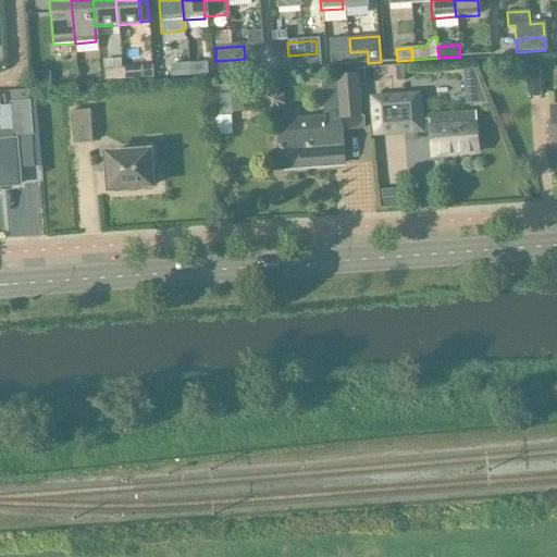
[(350,52),(346,52),(346,64),(368,63),(368,51),(350,52)]
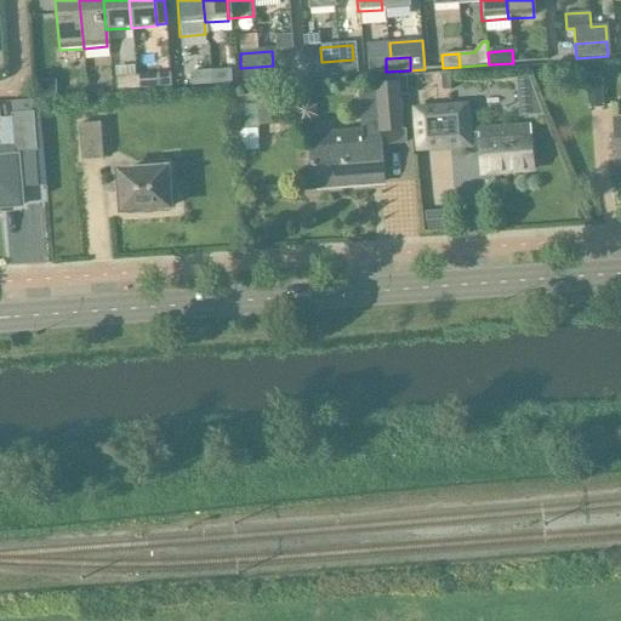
[(386,72),(386,58),(369,60),(370,73),(386,72)]
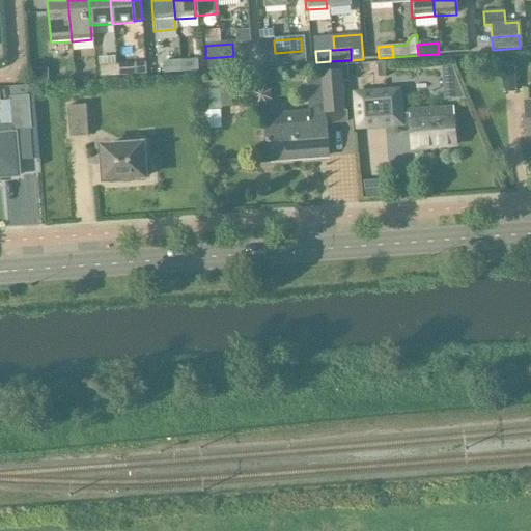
[(303,64),(302,51),(275,53),(276,66),(303,64)]
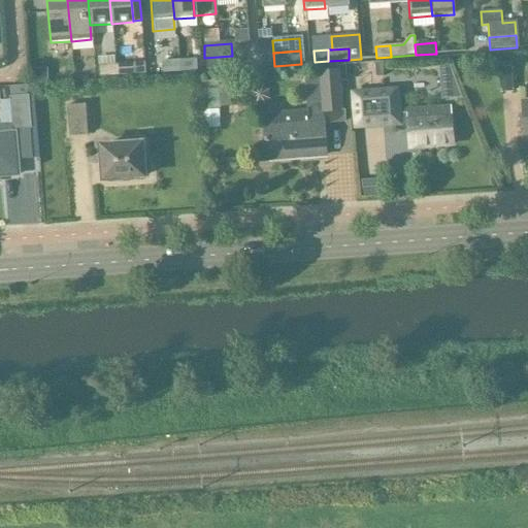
[(233,68),(232,56),(204,58),(205,70),(233,68)]
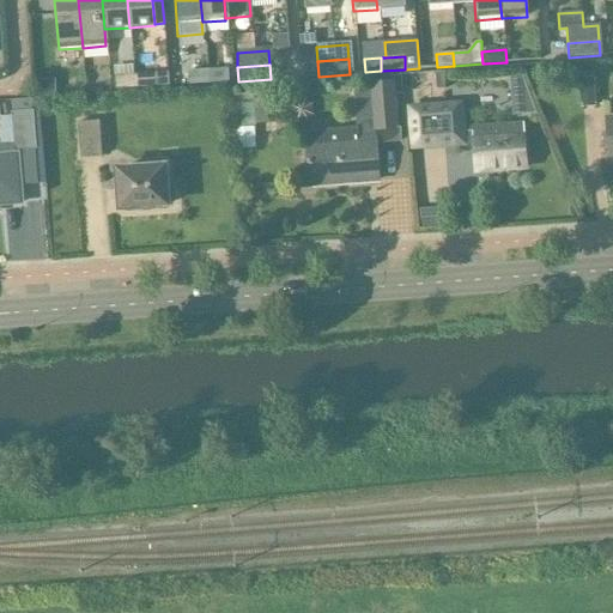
[(519,67),(509,68),(514,115),(535,114),(519,67)]
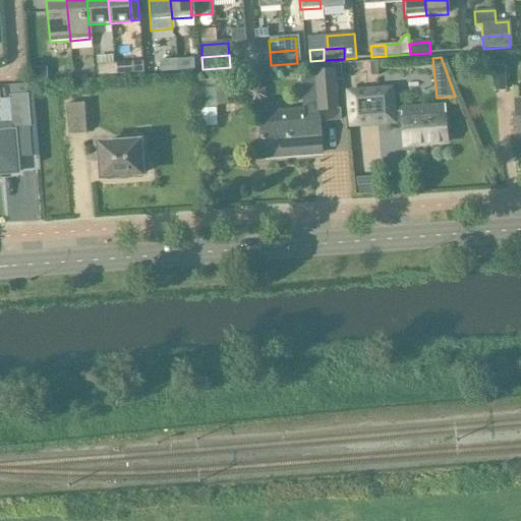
[(194,58),(175,60),(176,71),(195,69),(194,58)]
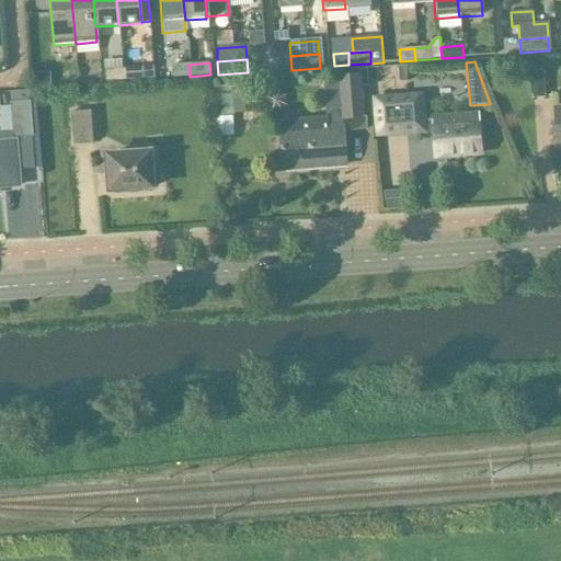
[(190,77),(189,65),(172,66),(172,78),(190,77)]
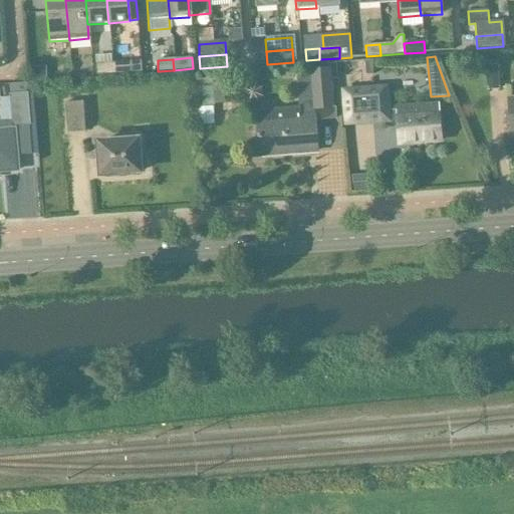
[(111,63),(112,74),(131,73),(130,62),(111,63)]
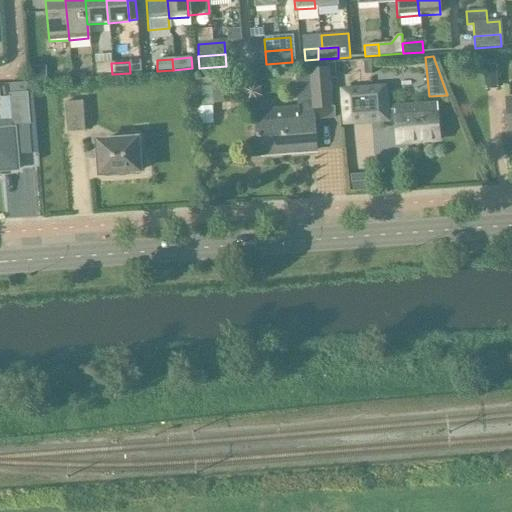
[(97,75),(112,74),(111,63),(96,64),(97,75)]
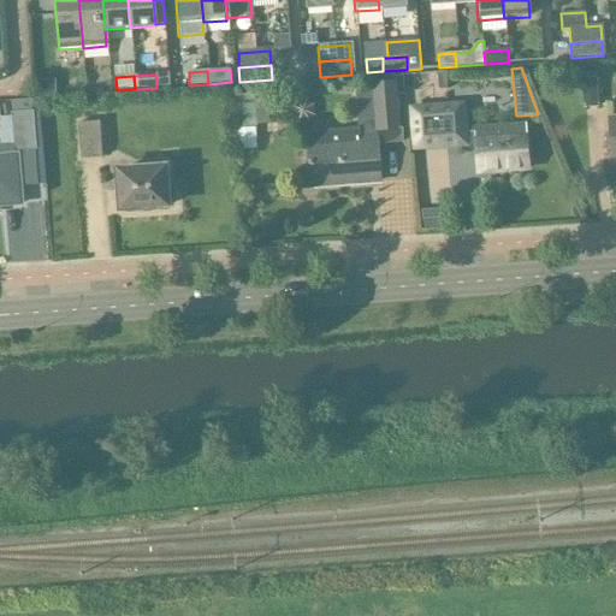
[(599,107),(597,78),(581,80),(584,108),(599,107)]
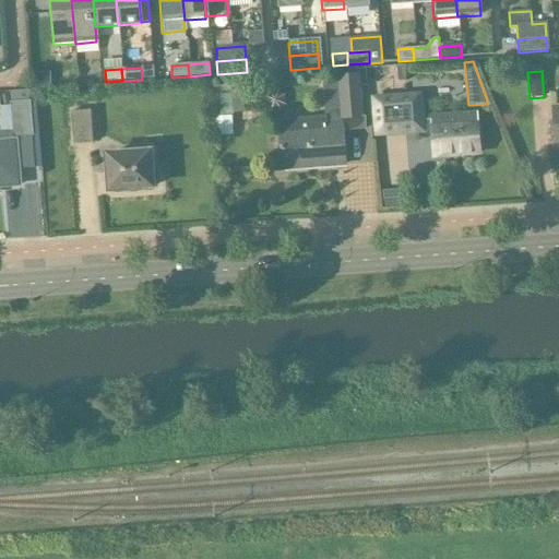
[(339,82),(324,82),(326,107),(340,106),(341,120),(342,129),(342,131),(366,130),(365,117),(363,118),(359,74),(337,76),(339,82)]
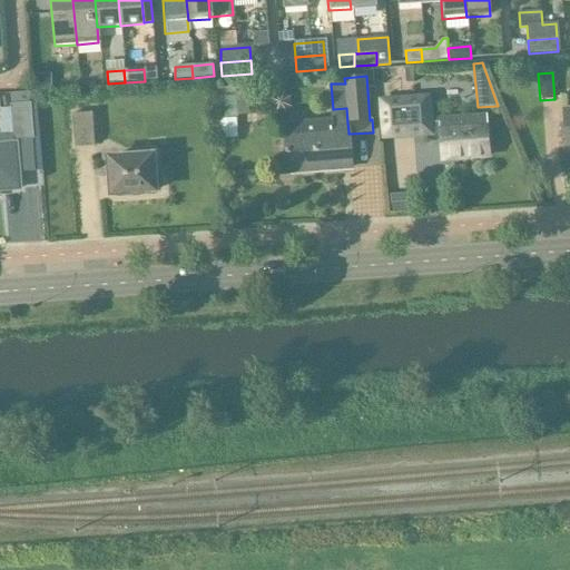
[(217,119),(238,118),(236,96),(215,97),(217,119)]
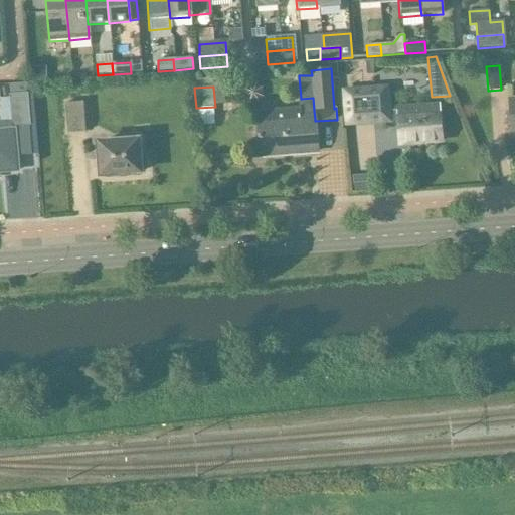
[(387,88),(343,91),(345,125),(389,122),(388,119),(396,118),(398,144),(440,142),(438,104),(388,108),(387,88)]
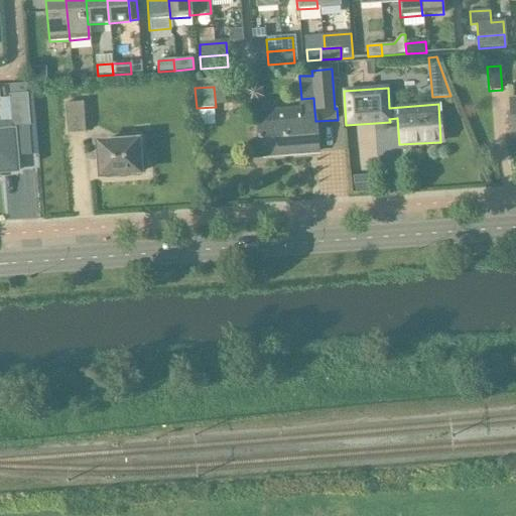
[(12,126),(28,125),(26,95),(10,96),(12,126)]
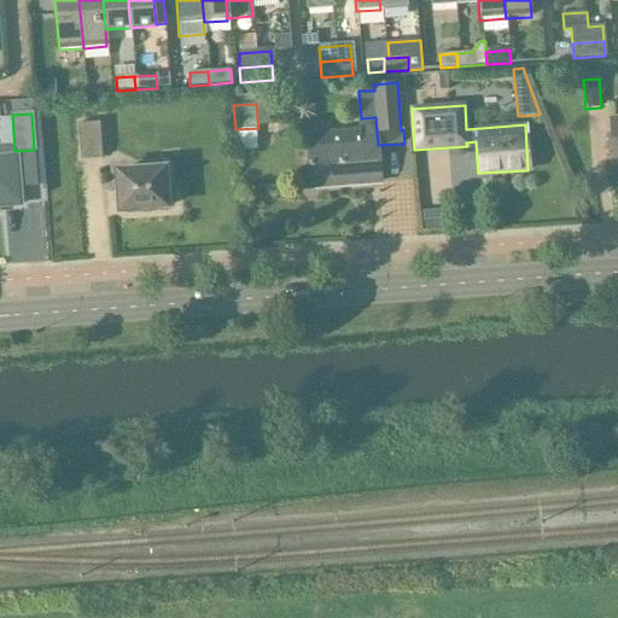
[(361,129),(309,133),(310,147),(310,163),(312,186),(380,181),(378,145),(378,143),(377,133),(375,117),(361,118),(360,118),(361,129)]
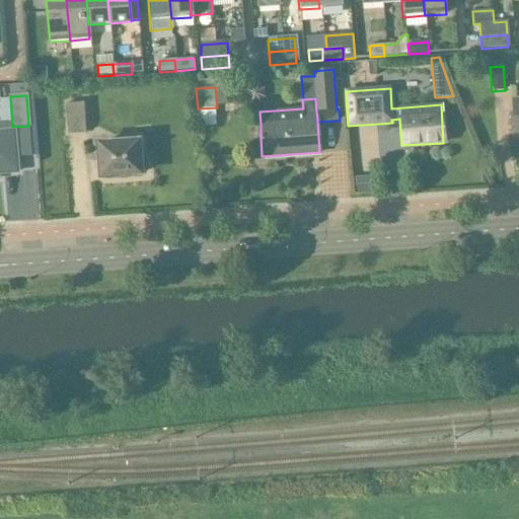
[(64,104),(67,134),(86,133),(83,102),(64,104)]
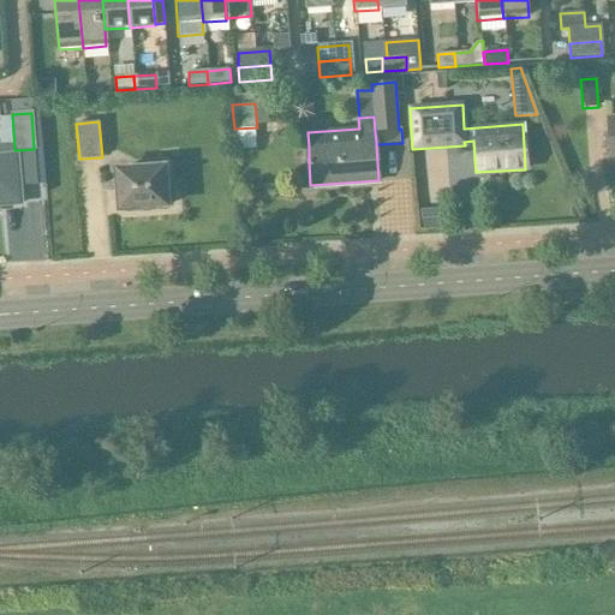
[(0,206),(21,204),(17,155),(0,156),(0,206)]
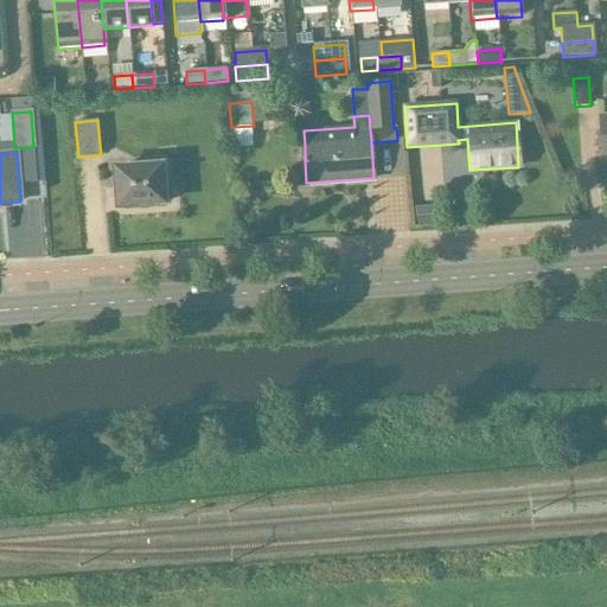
[(164,199),(170,199),(168,186),(163,186),(161,165),(116,168),(119,206),(164,204),(164,199)]
